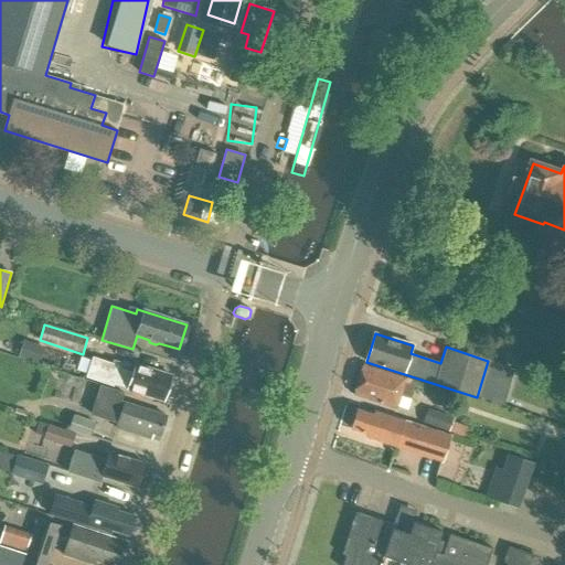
[(39,364),(44,348),(23,341),(18,356),(39,364)]
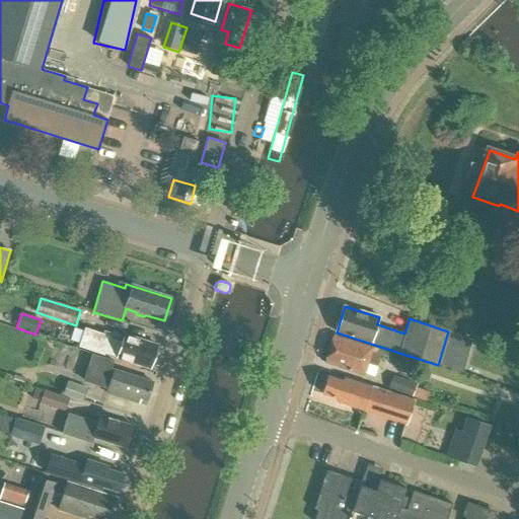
[(149,368),(157,346),(124,336),(122,343),(109,338),(110,336),(84,327),(78,347),(103,355),(104,353),(149,368)]
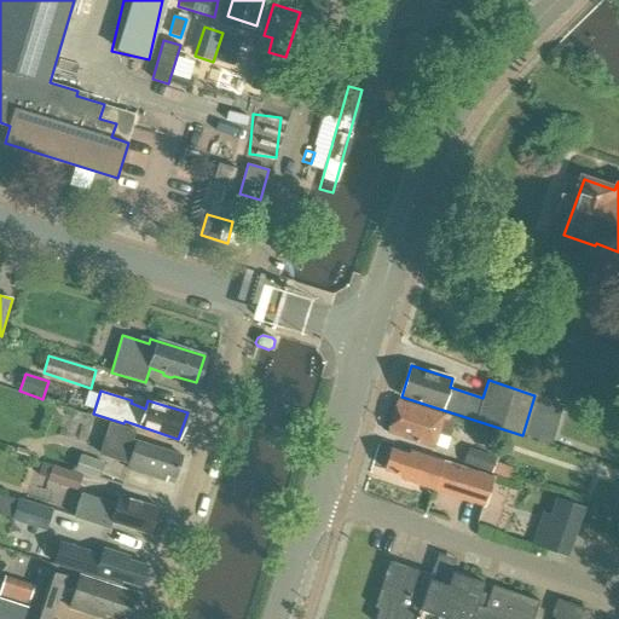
[(450,422),(451,416),(399,400),(388,432),(434,446),(444,421),(450,422)]
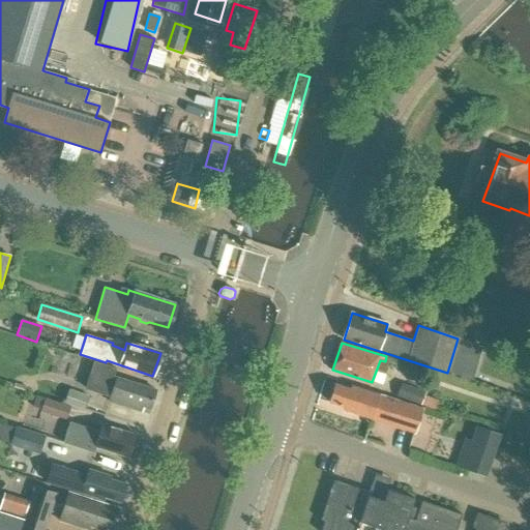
[(115,369),(94,362),(86,389),(100,393),(101,391),(110,393),(108,401),(141,411),(142,406),(150,409),(154,389),(113,376),(115,369)]
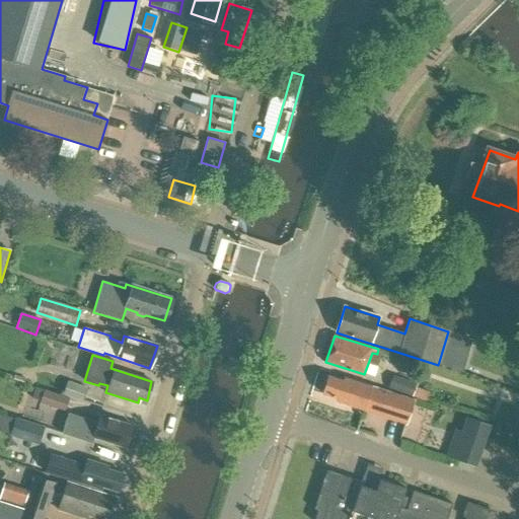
[(414,398),(344,377),(343,380),(328,376),(327,380),(324,381),(322,386),(324,389),(323,393),(344,398),(346,403),(365,409),(366,405),(408,418),(414,398)]
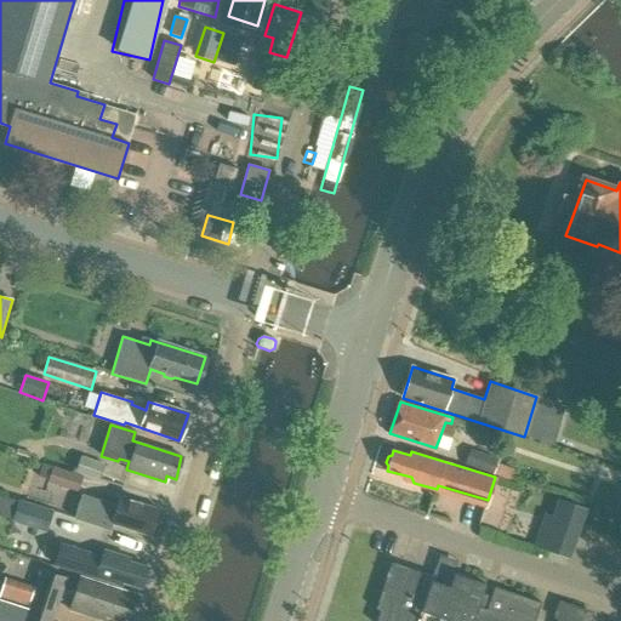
[(469,450),(465,466),(494,476),(499,460),(469,450)]
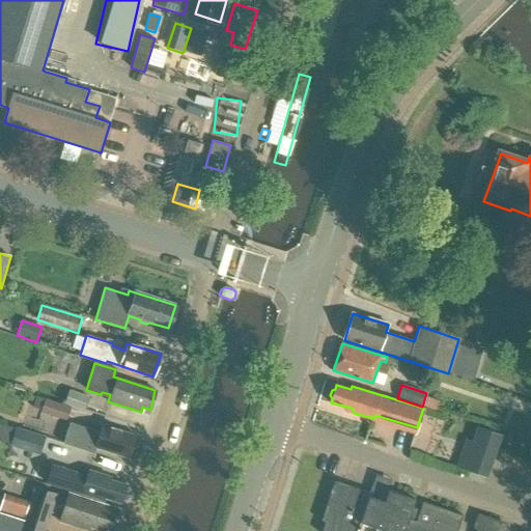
[(90,398),(70,391),(64,404),(85,412),(90,398)]
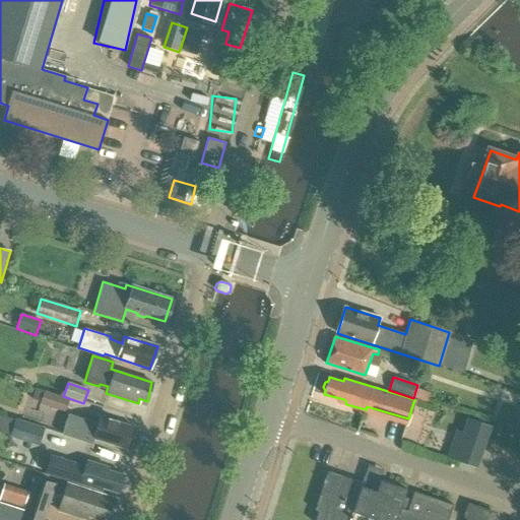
[(41,404),(65,412),(69,399),(45,391),(41,404)]
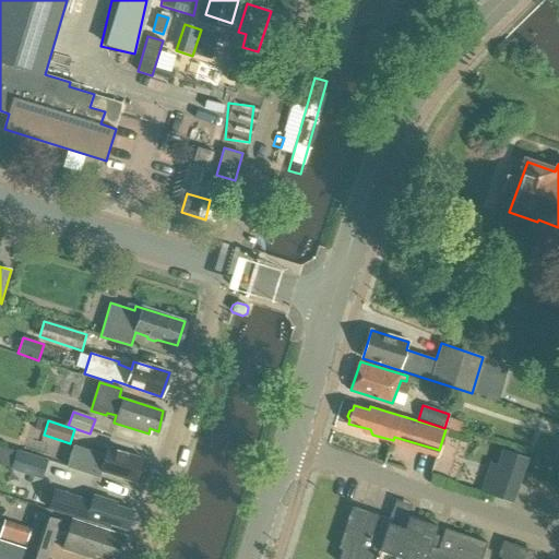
[(87,454),(84,466),(137,483),(143,460),(107,449),(104,460),(87,454)]
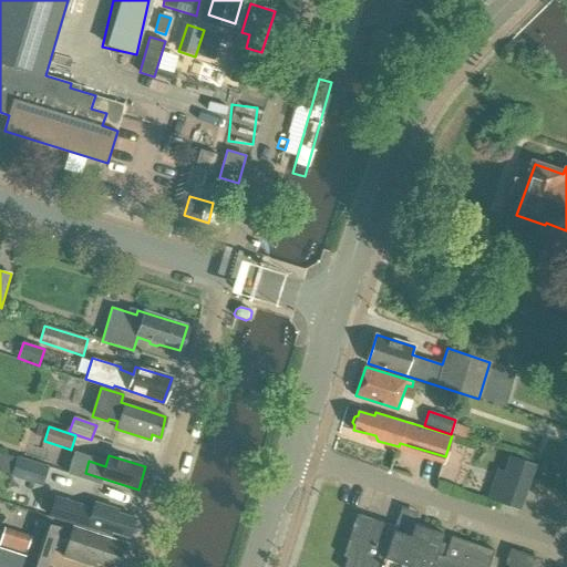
[(494,502),(519,511),(535,465),(509,456),(494,502)]
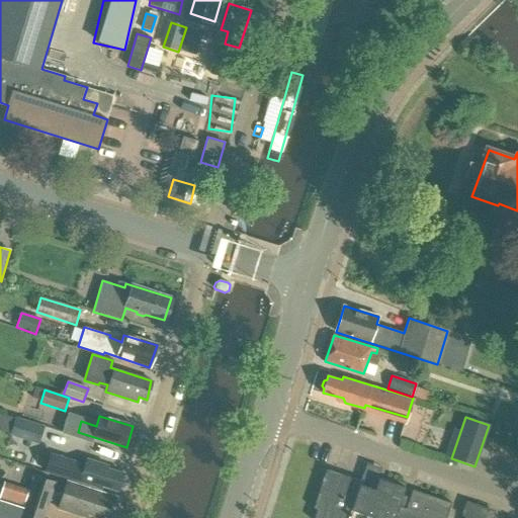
[(10,434),(38,443),(42,427),(15,419),(10,434)]
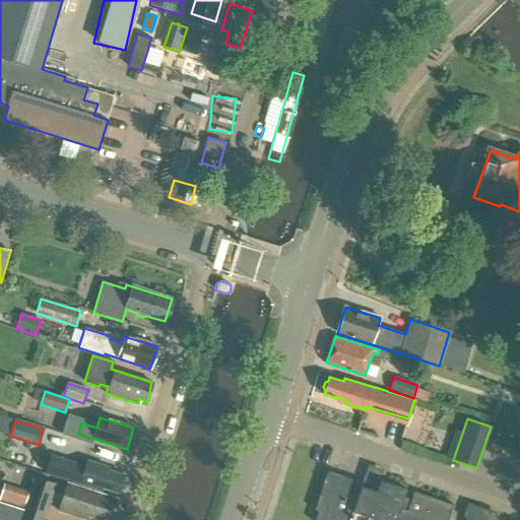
[(104,489),(119,494),(124,476),(103,469),(101,466),(87,462),(85,468),(51,457),(46,474),(75,484),(103,492),(104,489)]
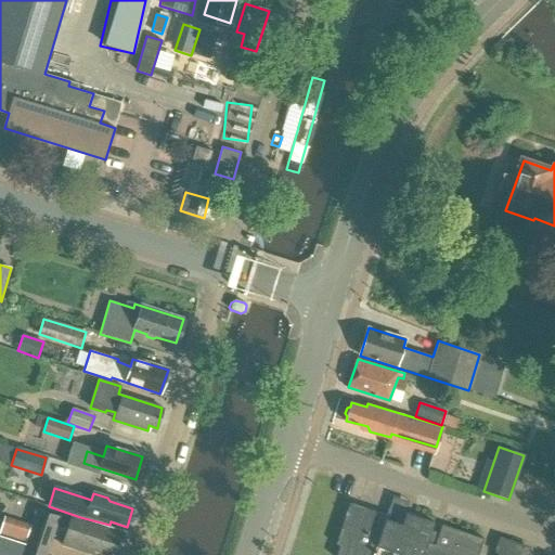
[(443,526),(438,541),(430,538),(436,523),(391,507),(387,519),(353,508),(337,554),(479,554),(485,540),(443,526)]
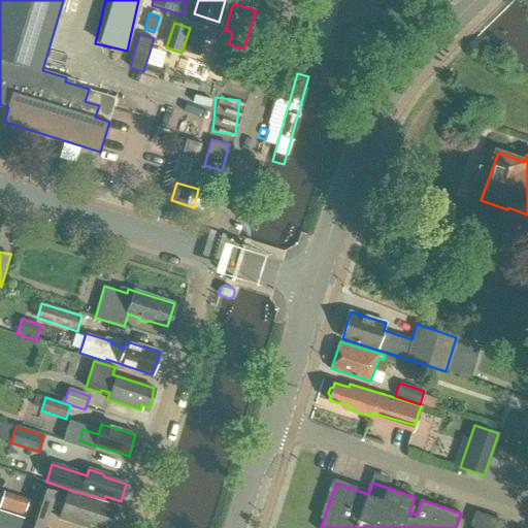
[(45,525),(56,493),(36,487),(26,519),(45,525)]
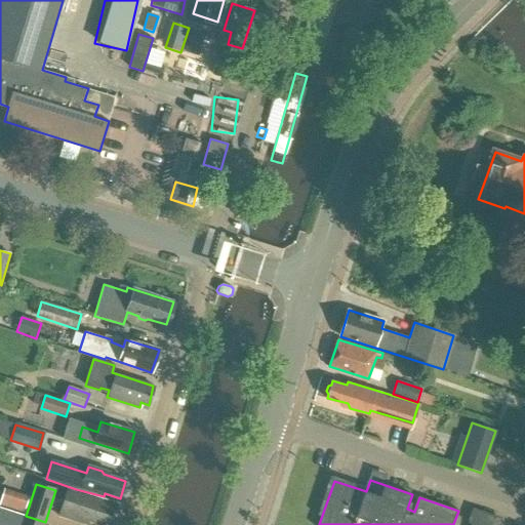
[(0,501),(0,505),(24,513),(30,496),(4,489),(0,501)]
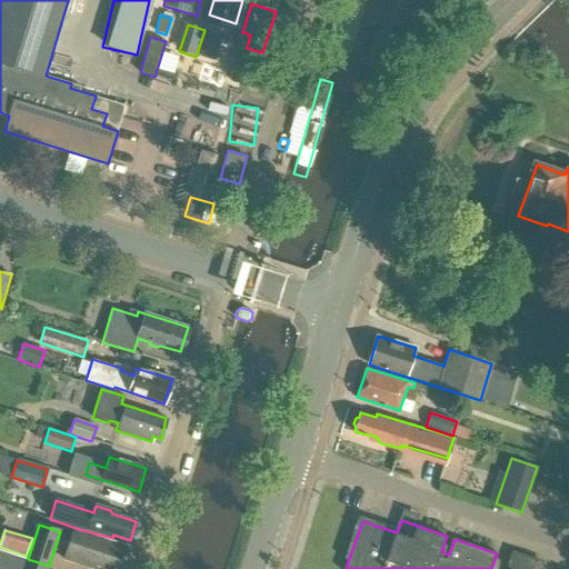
[(103,568),(121,568),(128,548),(73,530),(63,561),(88,568),(96,568),(98,567),(103,568)]
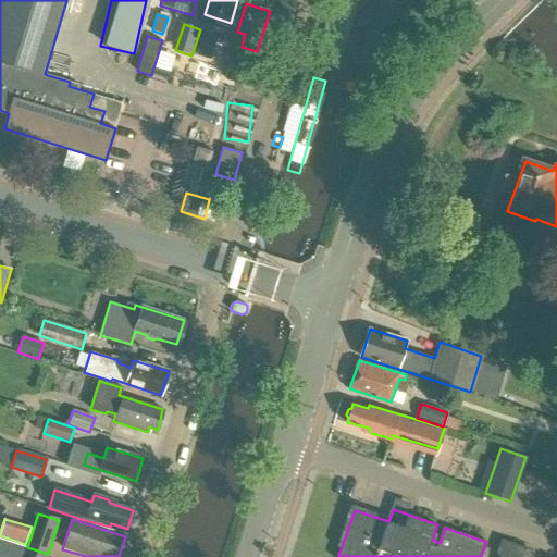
[(27,547),(0,537),(0,556),(46,556),(48,554),(27,547)]
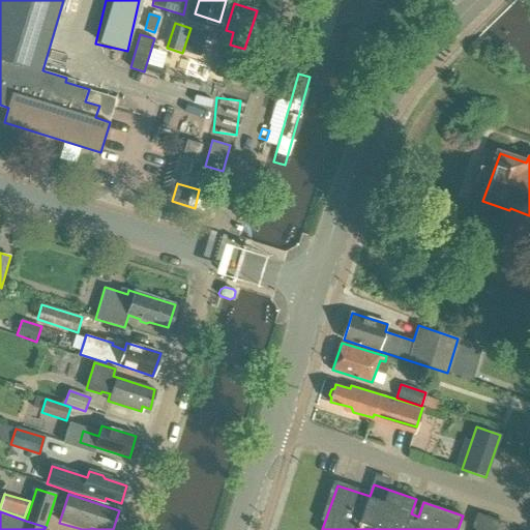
[(504,529),(507,524),(480,514),(474,529),(504,529)]
